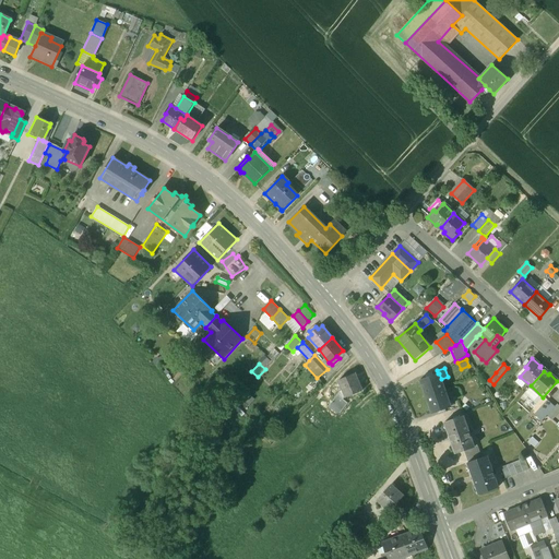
[(355,373),(339,381),(346,397),(363,390),(355,373)]
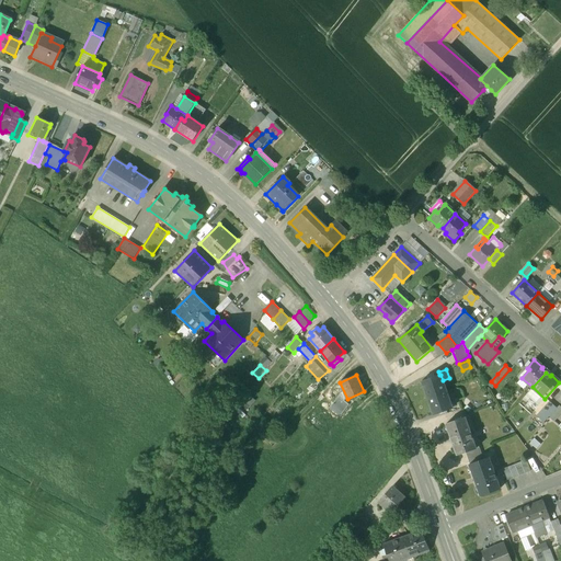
[(443,380),(441,375),(439,375),(422,381),(434,414),(453,409),(443,380)]
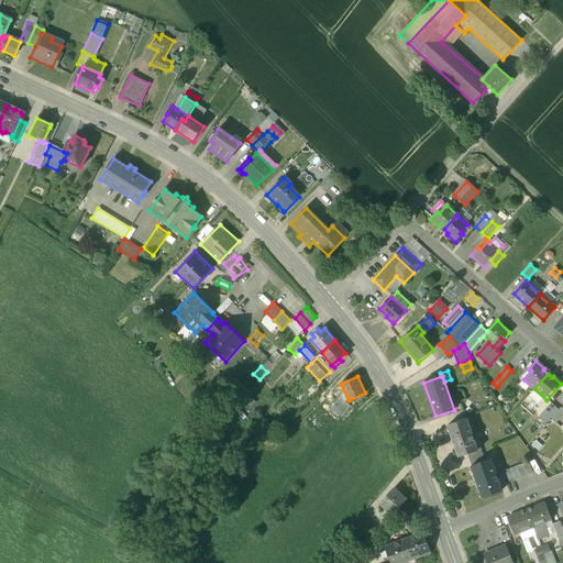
[(329,398),(333,408),(344,403),(340,393),(329,398)]
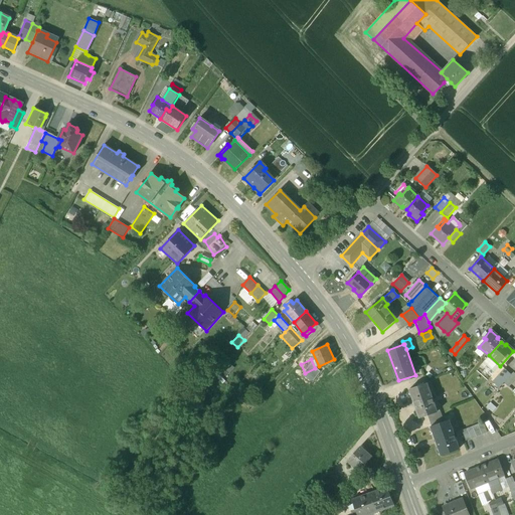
[(228,369),(223,365),(219,369),(224,373),(228,369)]
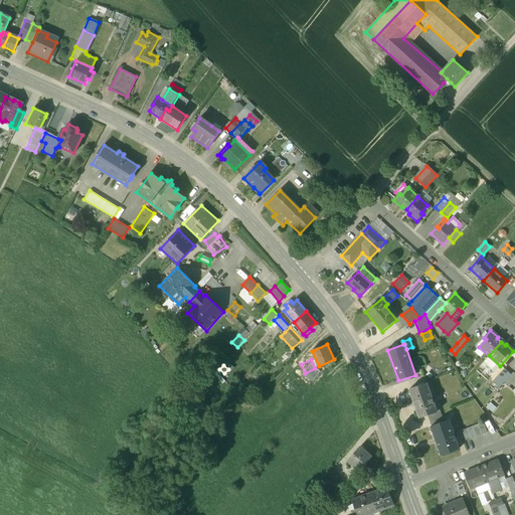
[(231,365),(224,373),(227,376),(235,368),(231,365)]
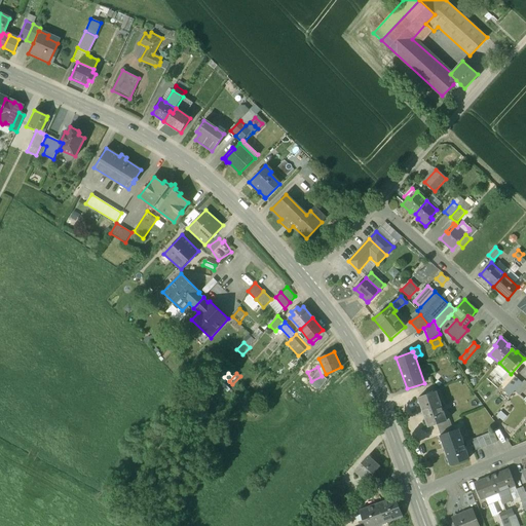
[(516,376),(505,388),(512,393),(522,382),(516,376)]
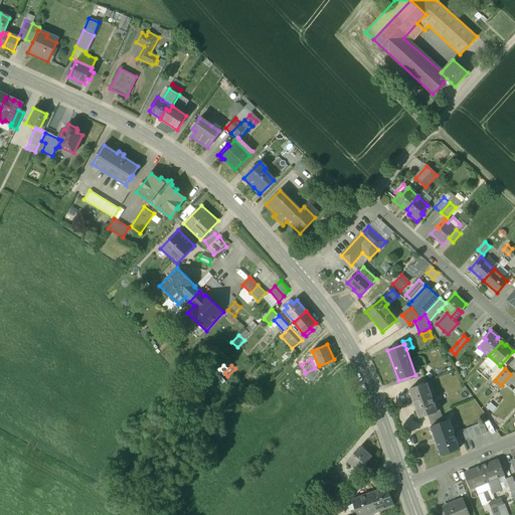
[(514,375),(513,373),(504,383),(508,387),(514,379),(514,375)]
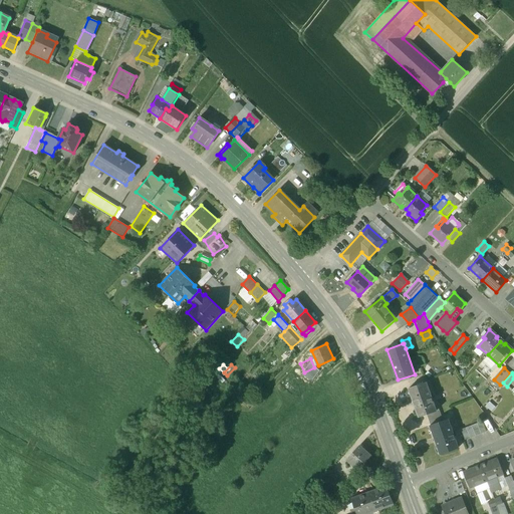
[(436,411),(426,382),(409,389),(419,418),(427,415),(437,411),(436,411)]
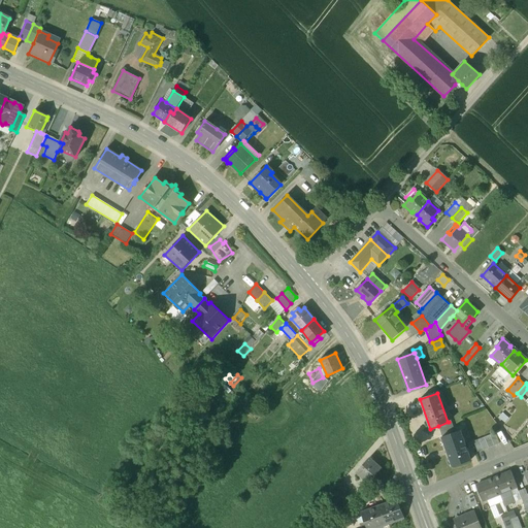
[(246,395),(239,401),(255,418),(261,413),(246,395)]
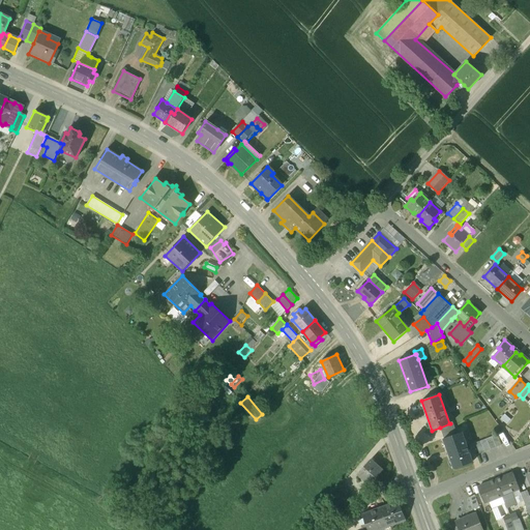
[(450,423),(440,428),(442,433),(454,429),(452,422),(449,423),(450,423)]
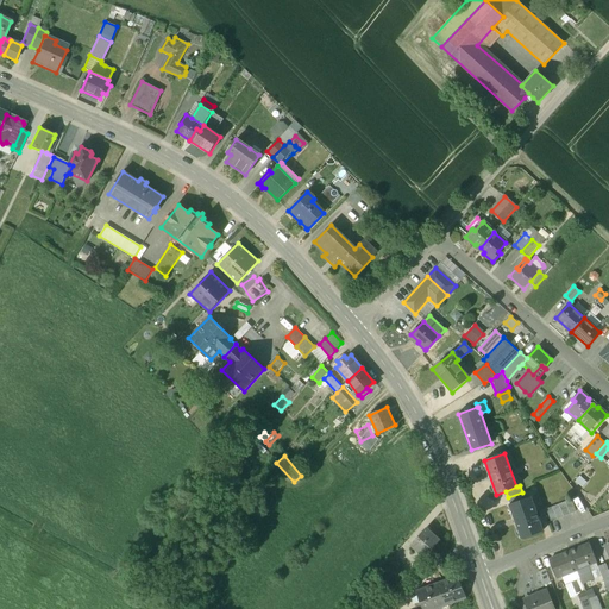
[(522,493),(508,497),(510,504),(525,500),(522,493)]
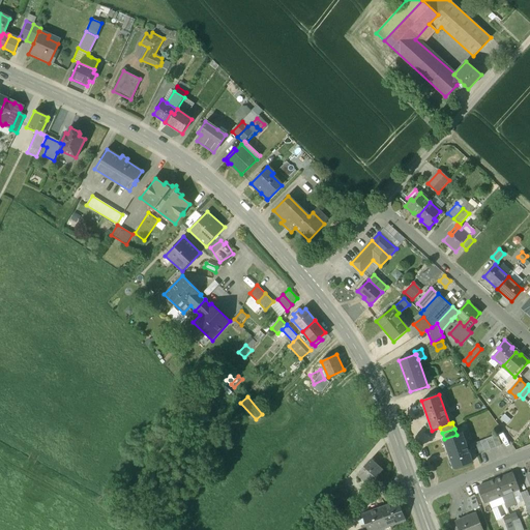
[(444,439),(454,468),(472,462),(462,433),(457,435),(444,439)]
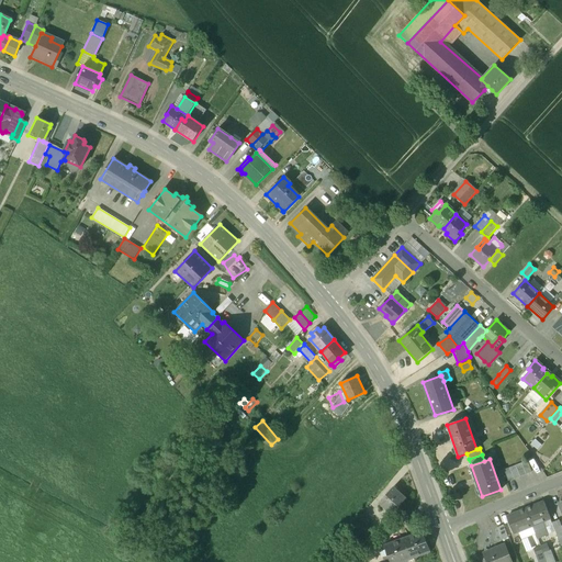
[(527,461),(521,463),(526,474),(531,472),(527,461)]
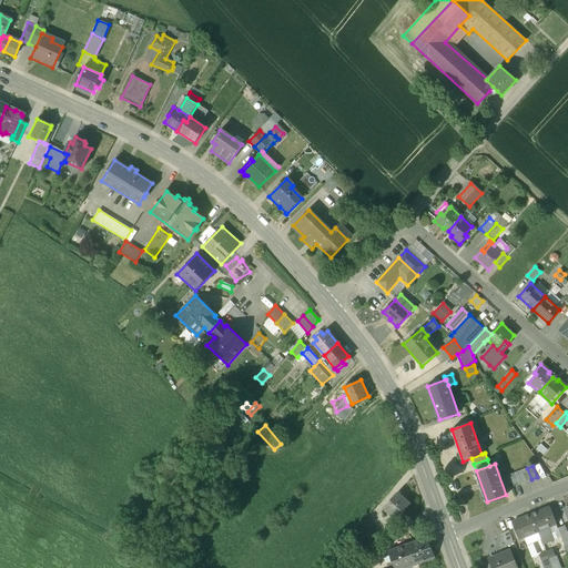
[(531,479),(527,468),(521,470),(526,482),(531,479)]
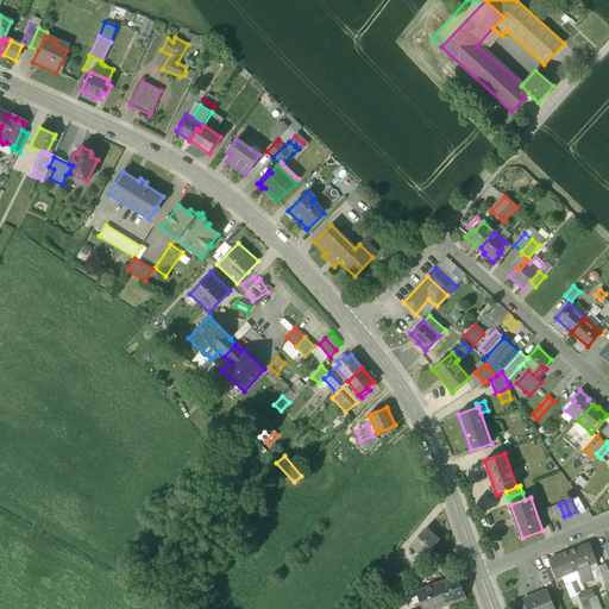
[(559,504),(552,507),(557,519),(564,516),(559,504)]
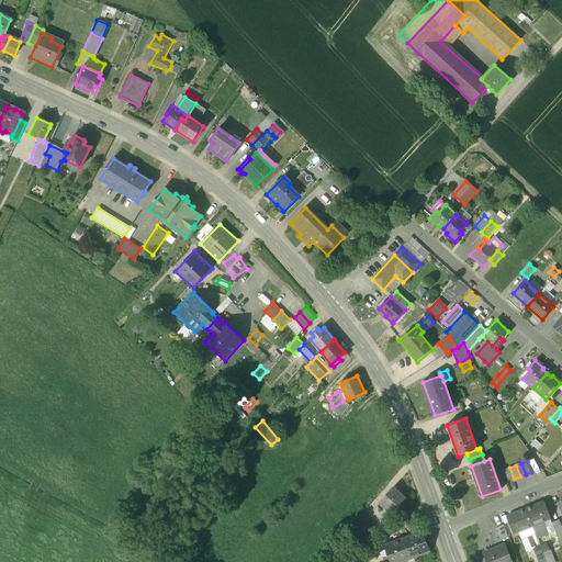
[(509,468),(504,470),(508,481),(514,479),(509,468)]
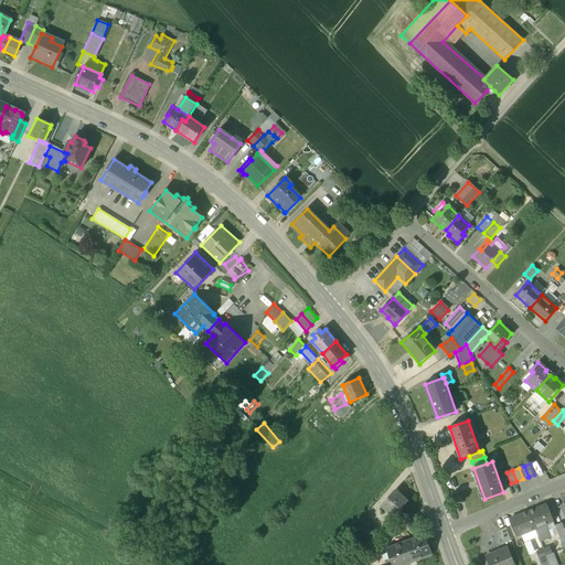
[(407,501),(395,490),(381,505),(386,510),(387,511),(388,509),(395,514),(393,515),(394,516),(407,501)]
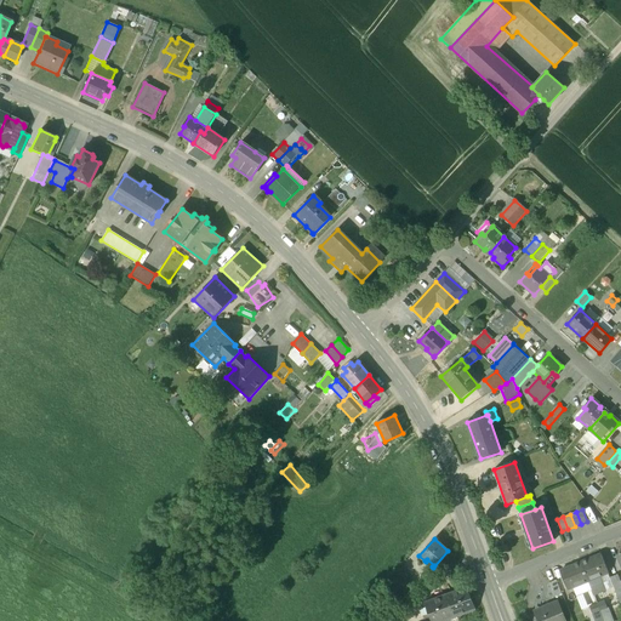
[(599,554),(580,563),(587,581),(599,576),(608,574),(599,554)]
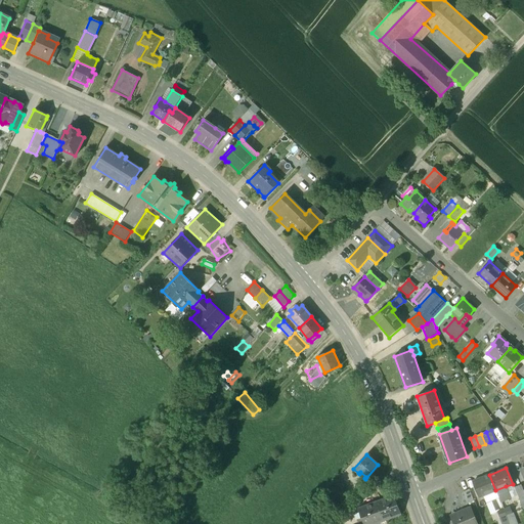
[(366,477),(360,472),(359,474),(358,473),(357,475),(363,480),(365,479),(364,478),(366,477)]
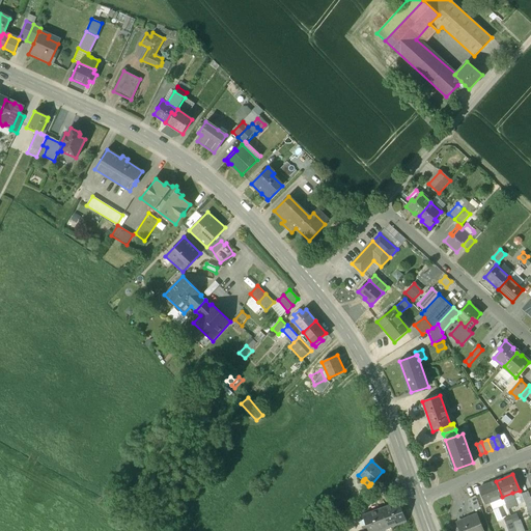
[(496,481),(478,487),(485,504),(502,497),(496,481)]
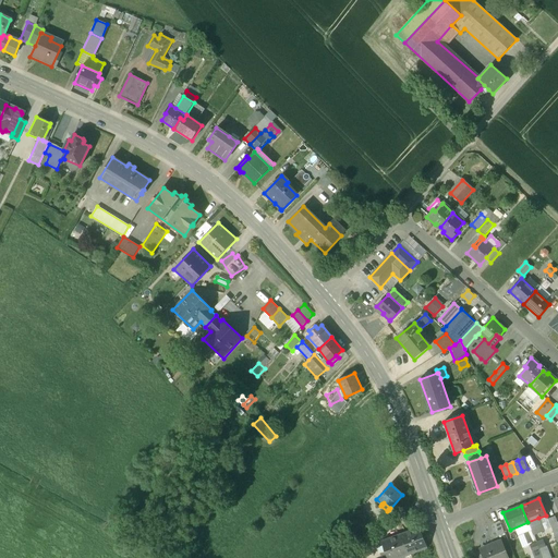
[(546,516),(538,518),(544,531),(552,528),(547,520),(548,520),(546,516)]
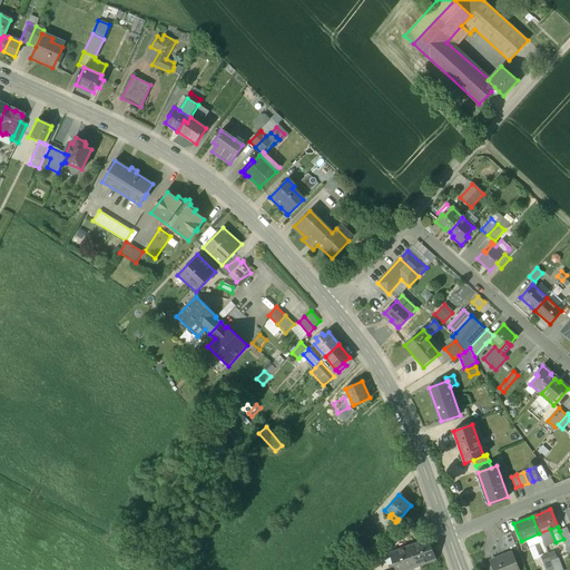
[(569,536),(569,533),(567,528),(560,531),(559,531),(563,539),(567,550),(569,548),(569,536)]
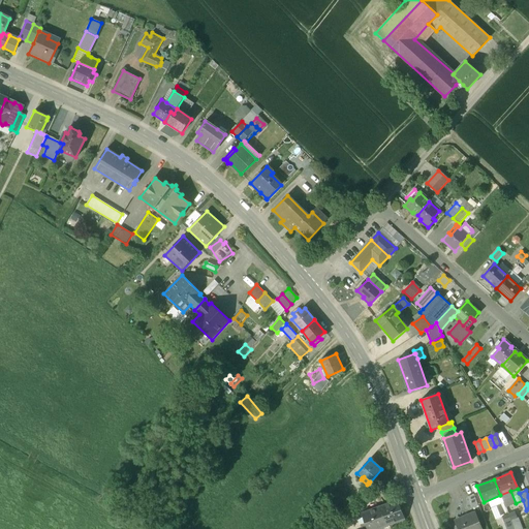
[(510,491),(500,495),(505,507),(516,503),(510,491)]
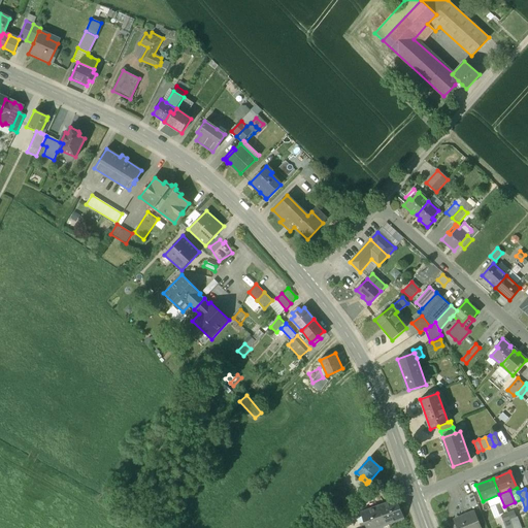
[(477,504),(472,493),(466,496),(471,507),(477,504)]
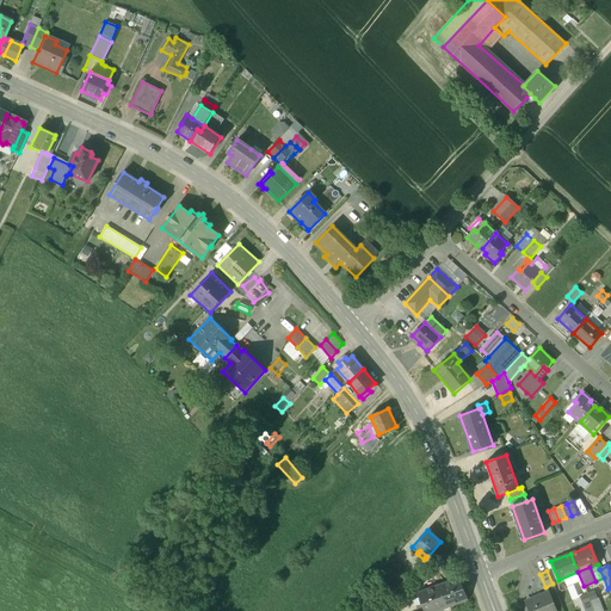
[(460,578),(438,585),(446,608),(468,600),(460,578)]
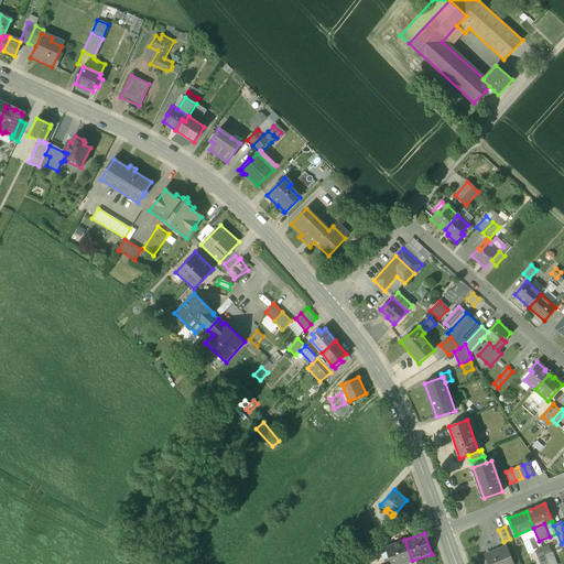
[(404,540),(386,546),(391,563),(403,563),(412,561),(404,540)]
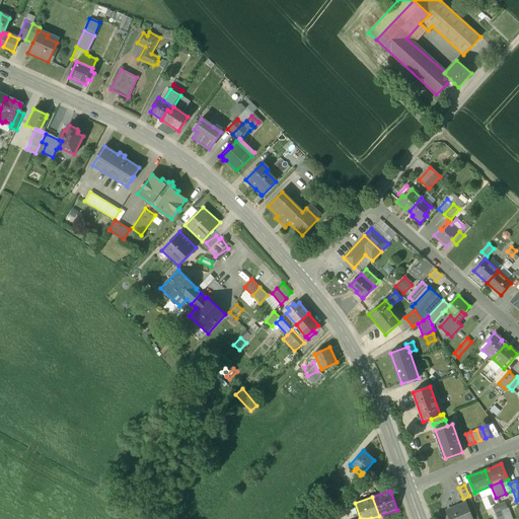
[(505,502),(499,505),(502,511),(508,509),(505,502)]
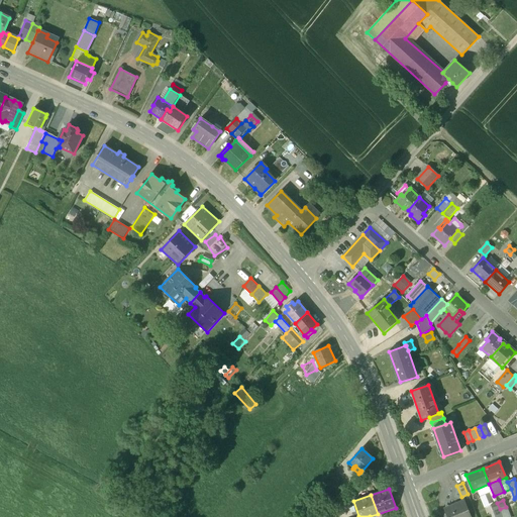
[(470,516),(463,502),(445,510),(447,516),(470,516)]
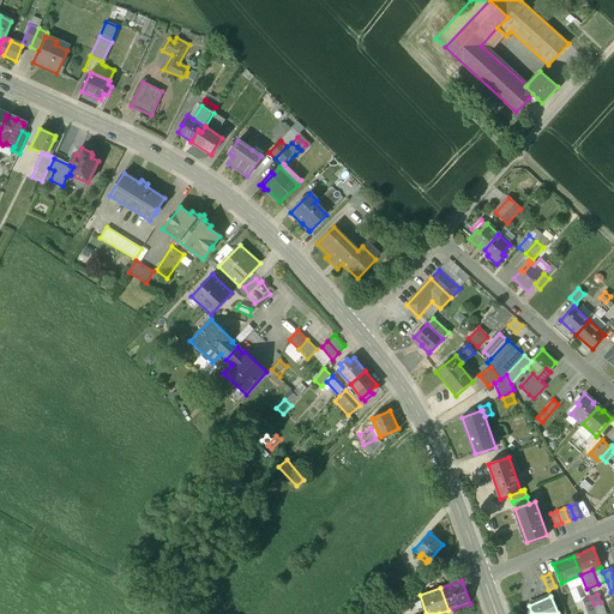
[(590,597),(583,600),(585,607),(594,605),(590,597)]
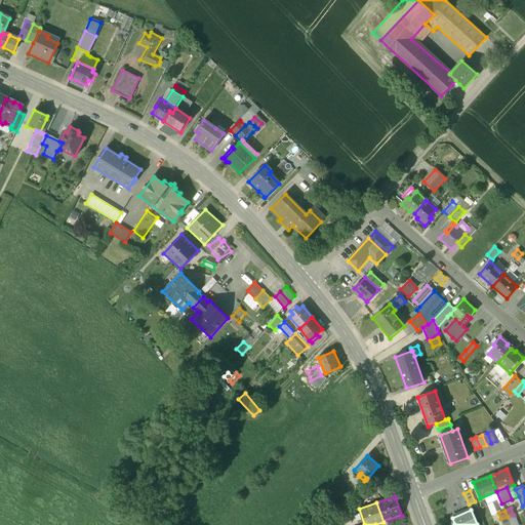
[(514,515),(508,517),(510,524),(519,524),(516,514),(514,515)]
